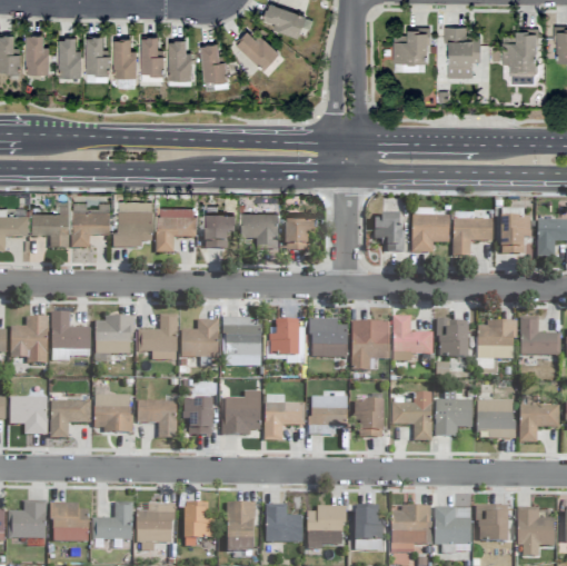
[(262,17),(275,20),(274,26),(298,35),(306,12),(271,0),(268,0),(262,17)]
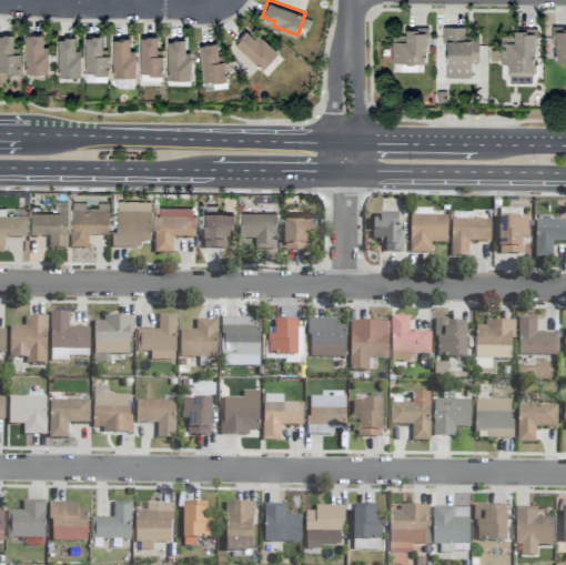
[(445,74),(472,74),(472,59),(479,59),(481,32),(466,32),(466,24),(446,23),(445,74)]
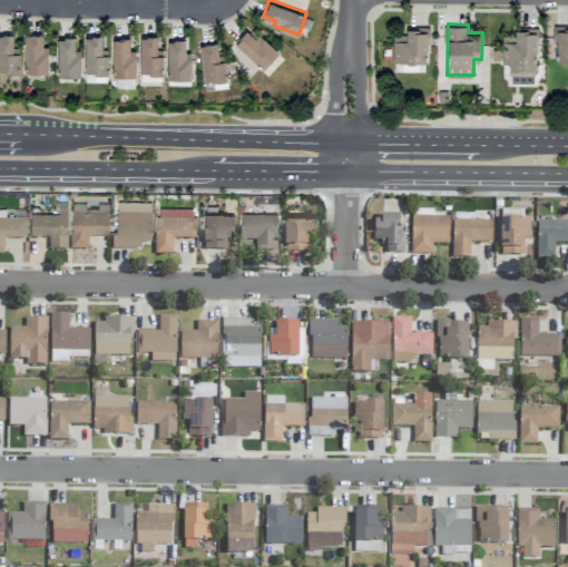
[(556,58),(567,58),(567,23),(557,23),(556,58)]
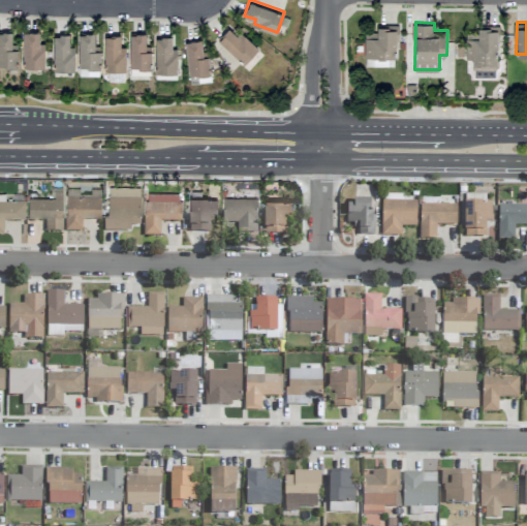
[(365,55),(397,56),(397,25),(378,24),(377,30),(366,30),(365,55)]
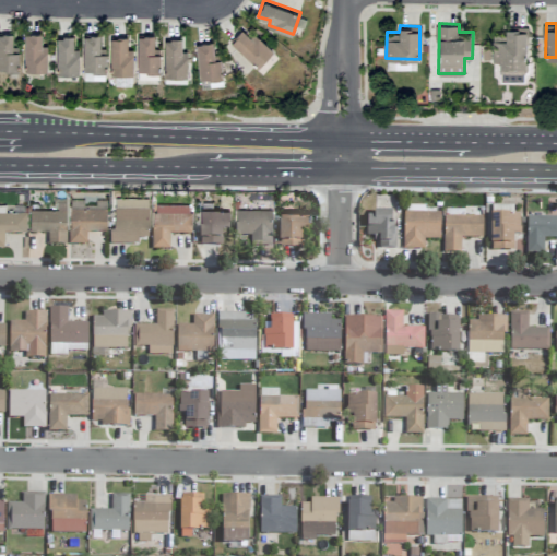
[(255,31),(251,35),(243,26),(230,39),(259,66),(274,48),(255,31)]
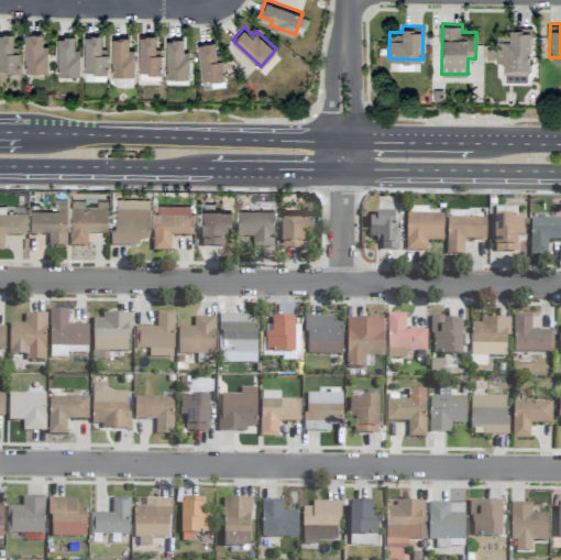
[(529,28),(510,28),(510,39),(497,39),(497,59),(504,59),(505,80),(530,79),(529,28)]
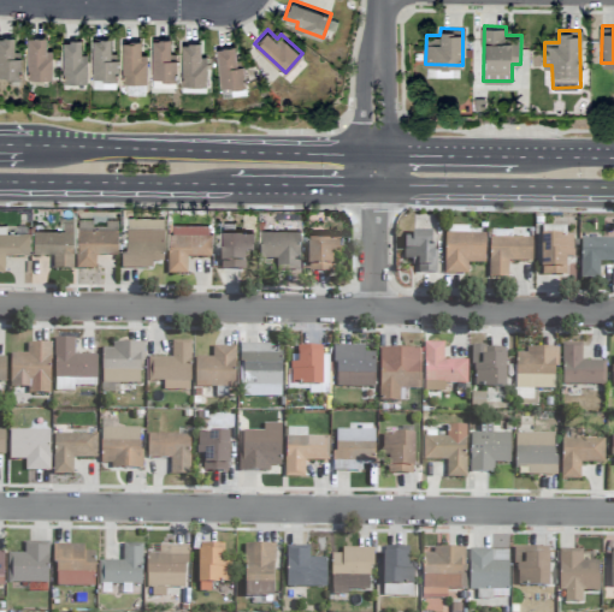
[(16,34),(0,33),(0,73),(22,75),(22,53),(15,53),(16,34)]
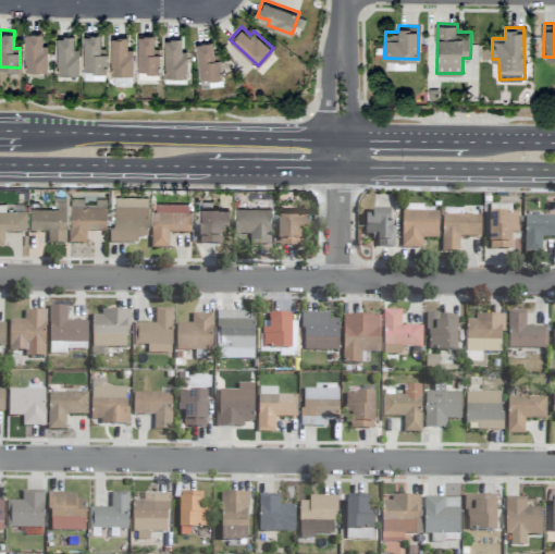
[(42,31),(25,31),(25,69),(48,69),(48,41),(42,41),(42,31)]
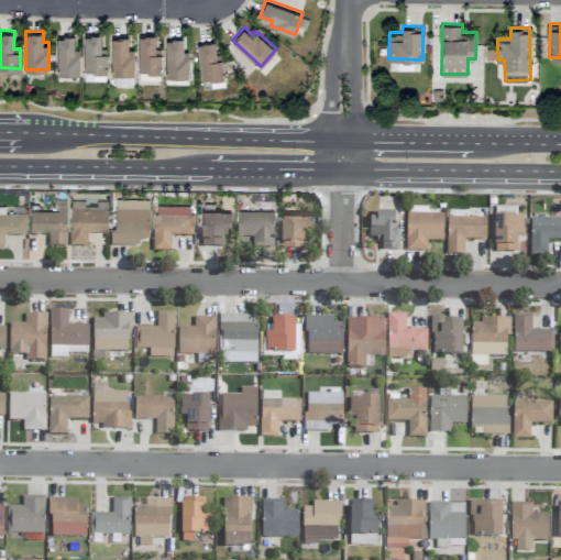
[(107,33),(85,32),(85,77),(106,78),(107,33)]
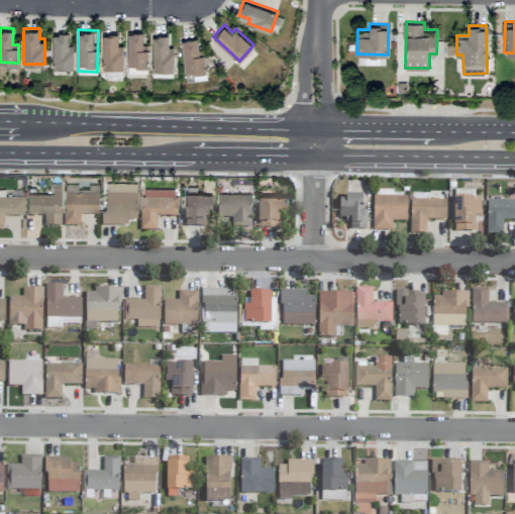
[(54,30),(53,67),(74,67),(74,42),(69,42),(69,31),(54,30)]
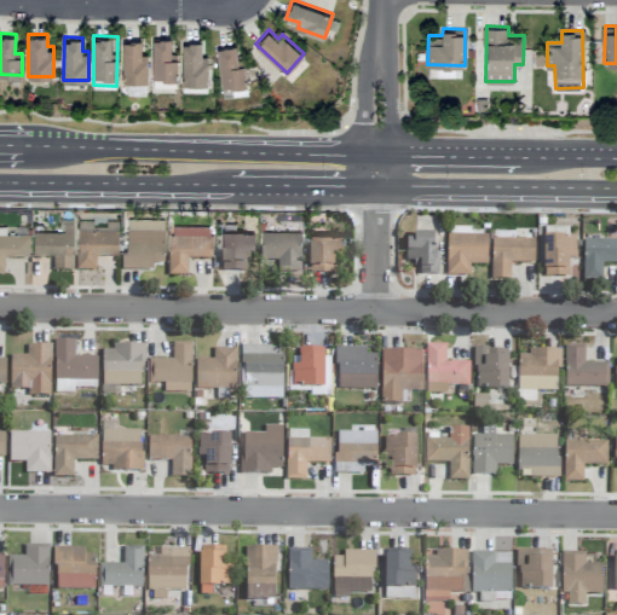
[(172,36),(154,36),(153,82),(178,82),(178,51),(172,51),(172,36)]
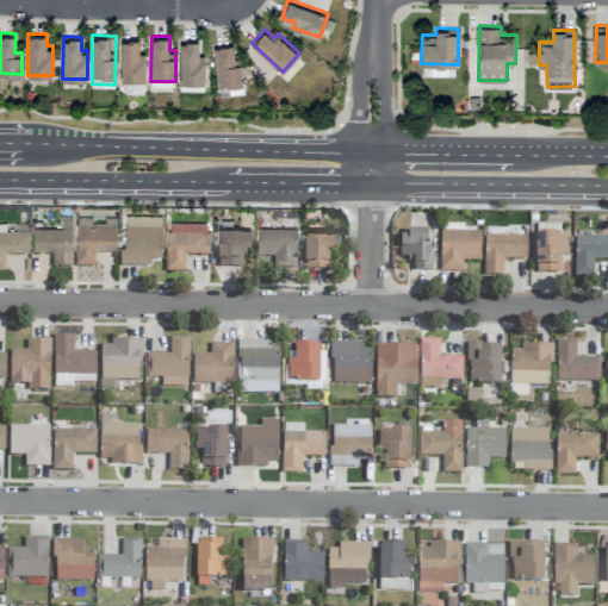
[(122,38),(122,79),(146,80),(146,50),(141,50),(141,38),(122,38)]
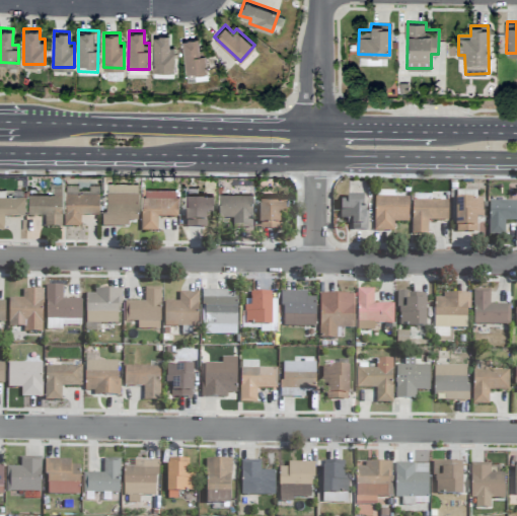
[(153,33),(153,69),(174,69),(174,44),(169,44),(169,33),(153,33)]
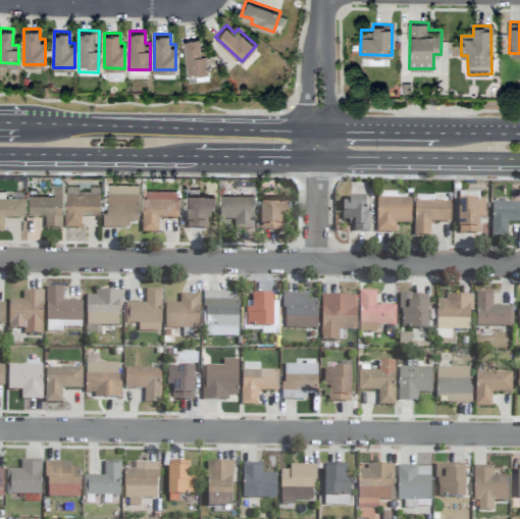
[(131,225),(131,220),(140,220),(141,183),(107,182),(107,224),(131,225)]
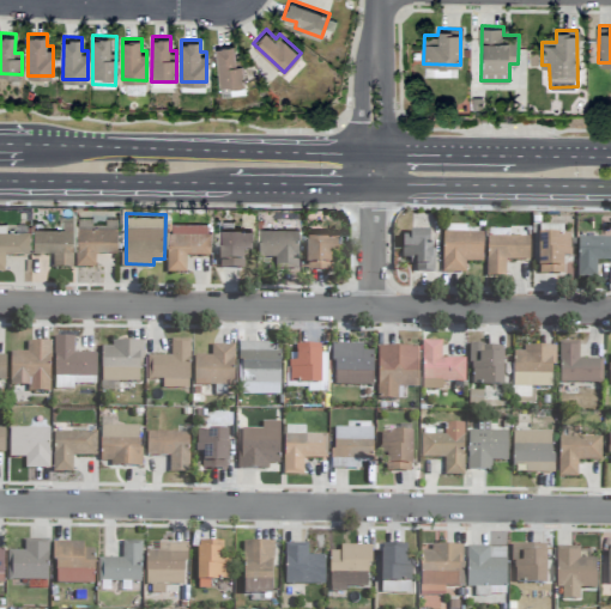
[(31,230),(7,230),(7,221),(0,220),(0,269),(6,270),(7,253),(30,254),(31,230)]
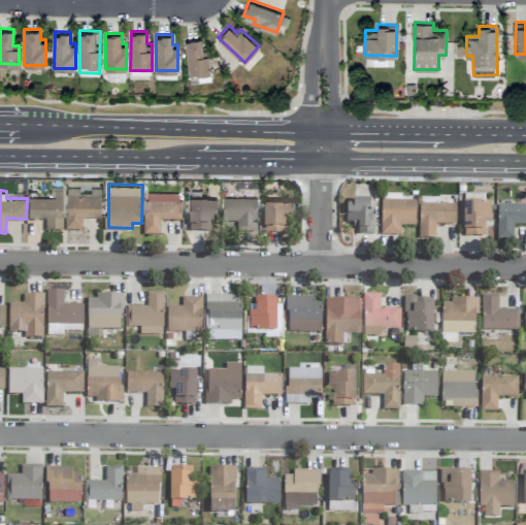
[(84,229),(84,216),(102,217),(102,195),(80,194),(80,190),(67,190),(67,229),(84,229)]
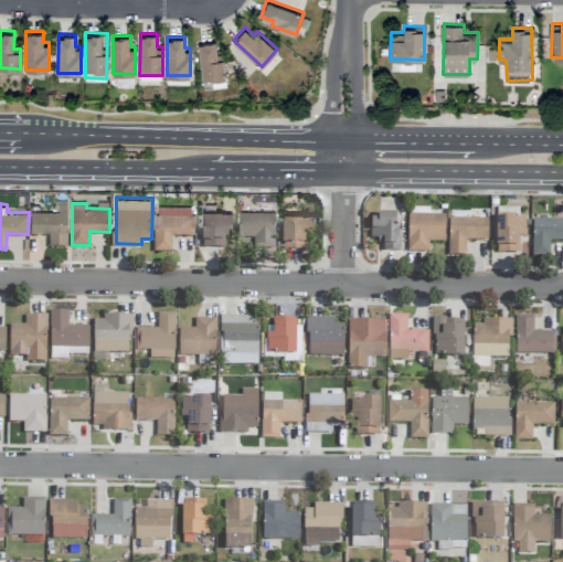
[(173,250),(173,234),(194,234),(195,204),(157,203),(156,250),(173,250)]
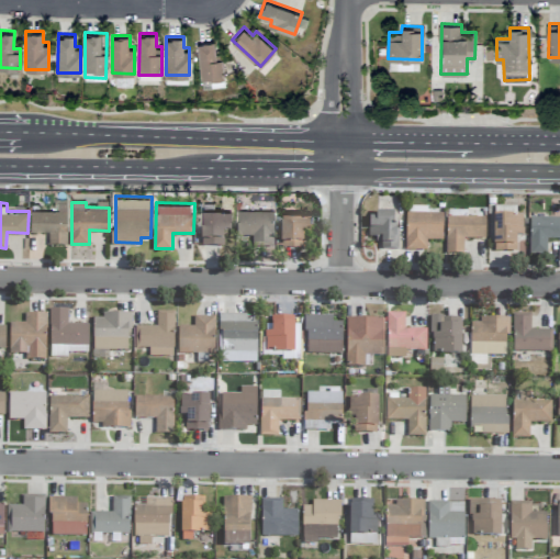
[(68,244),(68,208),(31,209),(32,231),(51,231),(51,244),(68,244)]
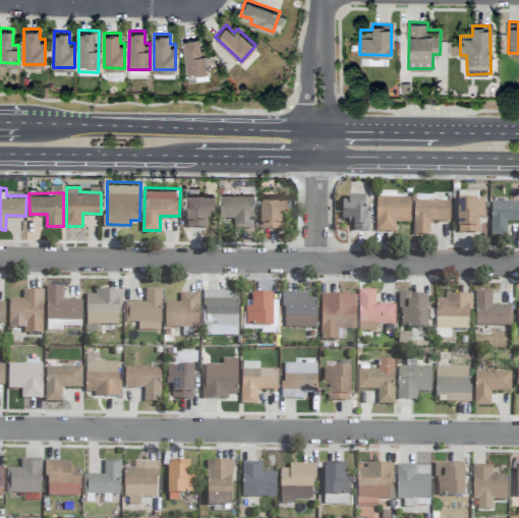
[(215,193),(188,192),(187,226),(209,226),(210,212),(215,212),(215,193)]
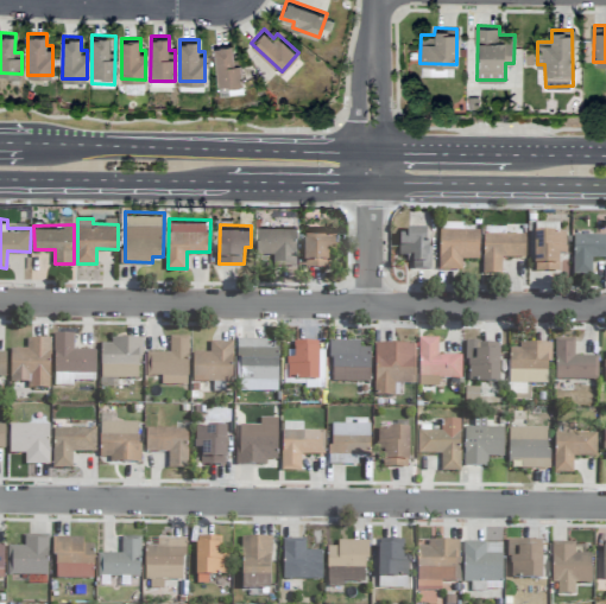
[(298,224),(258,224),(258,253),(276,254),(276,262),(297,262),(298,224)]
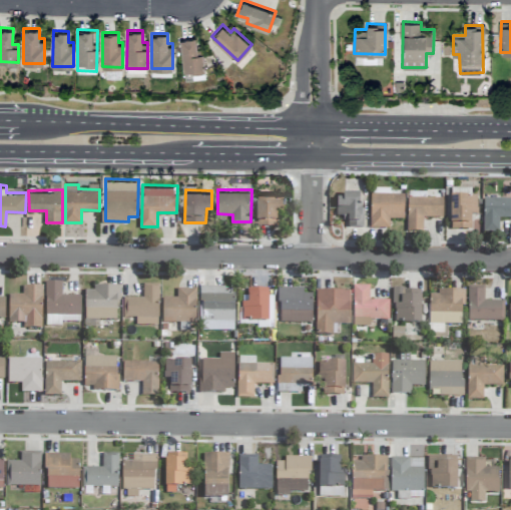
[(405,217),(406,189),(373,189),(372,225),(391,226),(391,217),(405,217)]
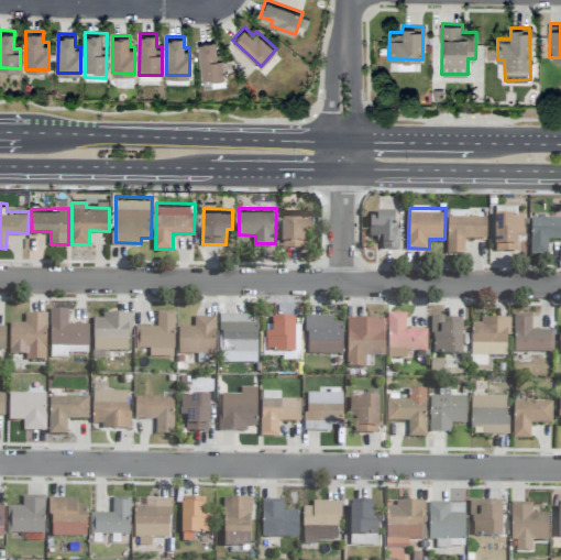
[(284,211),(283,248),(306,249),(306,231),(311,231),(312,211),(284,211)]
